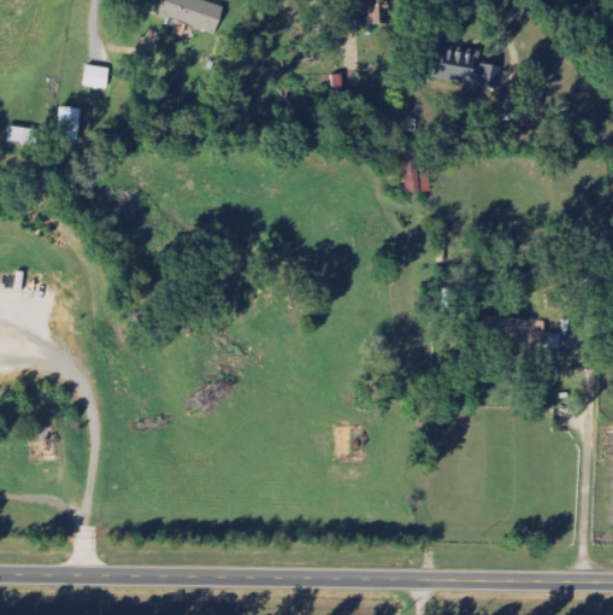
[(216,30),(222,4),(208,0),(161,0),(158,17),(216,30)]
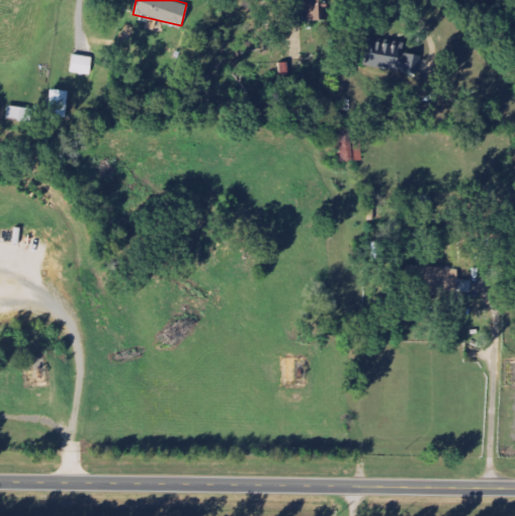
[(328,19),(326,0),(288,0),(289,11),(305,10),(305,20),(328,19)]
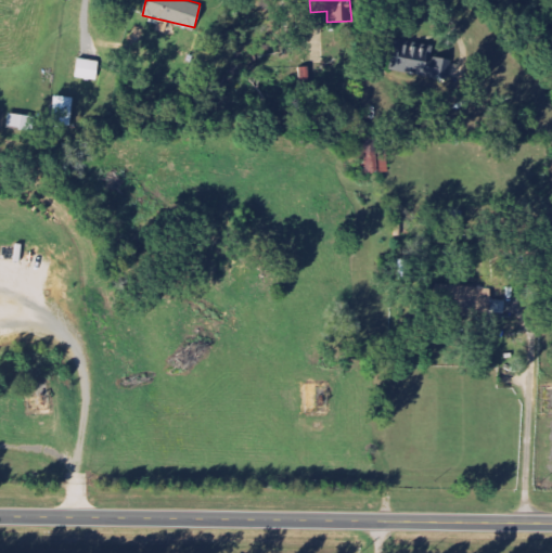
[(448,77),(449,59),(431,56),(432,46),(398,41),(395,72),(448,77)]
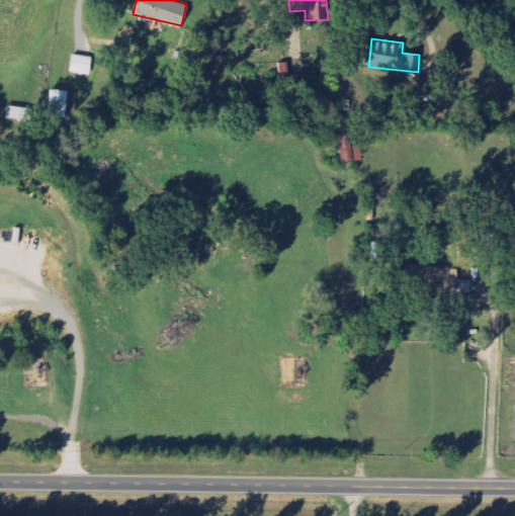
[(67,90),(50,88),(47,114),(64,116),(67,90)]
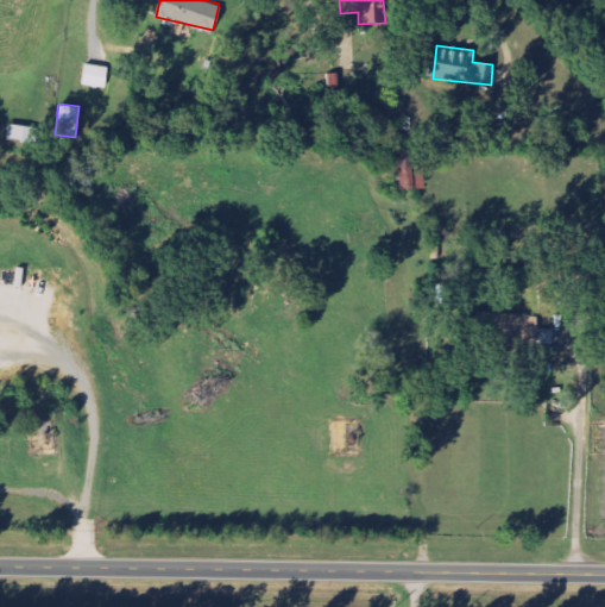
[(36,142),(37,126),(7,124),(6,139),(36,142)]
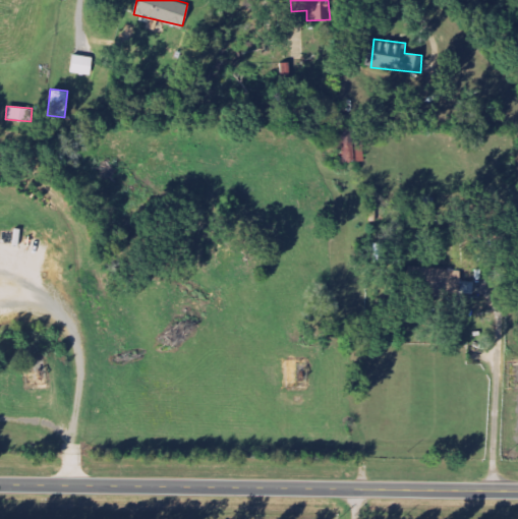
[(459,269),(424,268),(423,291),(471,292),(471,281),(459,280),(459,269)]
